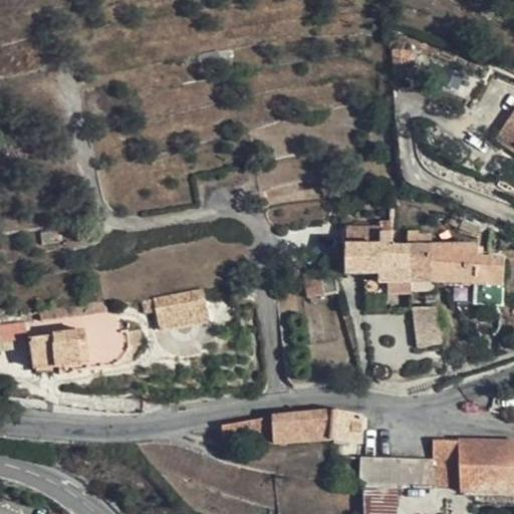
[(411,51),(393,50),(390,61),(408,63),(411,51)]
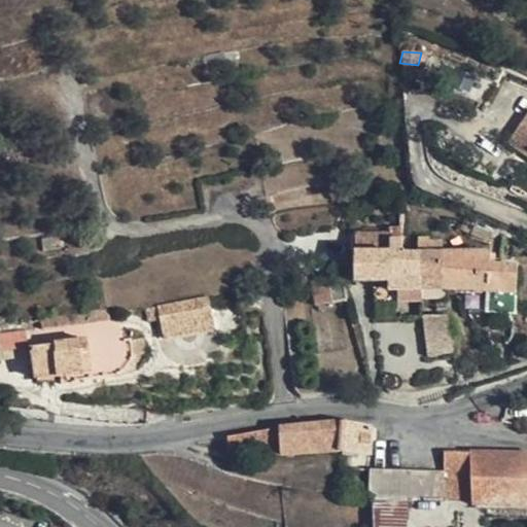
[(526,134),(519,129),(510,143),(526,154),(526,134)]
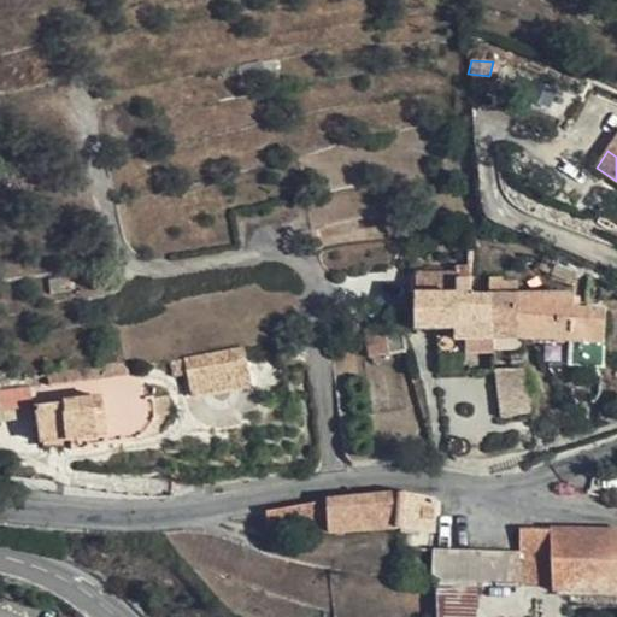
[(558,263),(539,259),(536,274),(556,276),(558,263)]
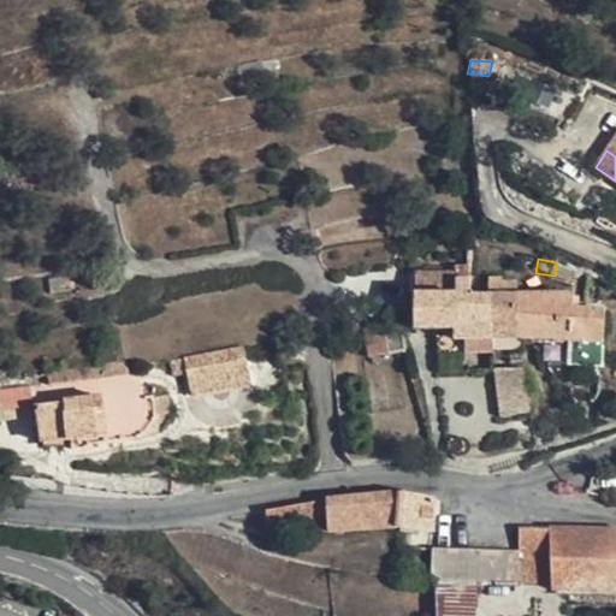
[(419,274),(419,295),(455,284),(468,279),(469,266),(455,266),(455,274),(419,274)]
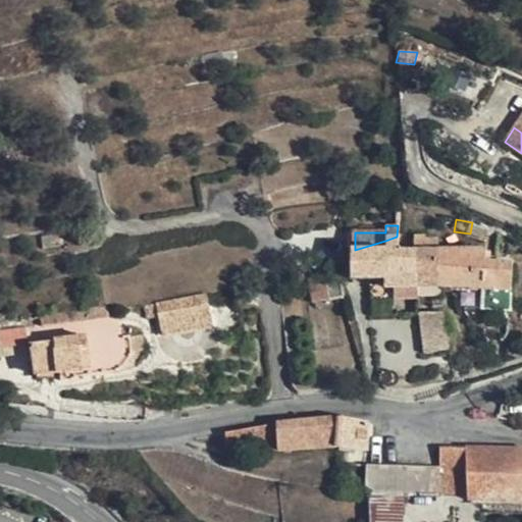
[(60,246),(58,233),(41,237),(42,248),(60,246)]
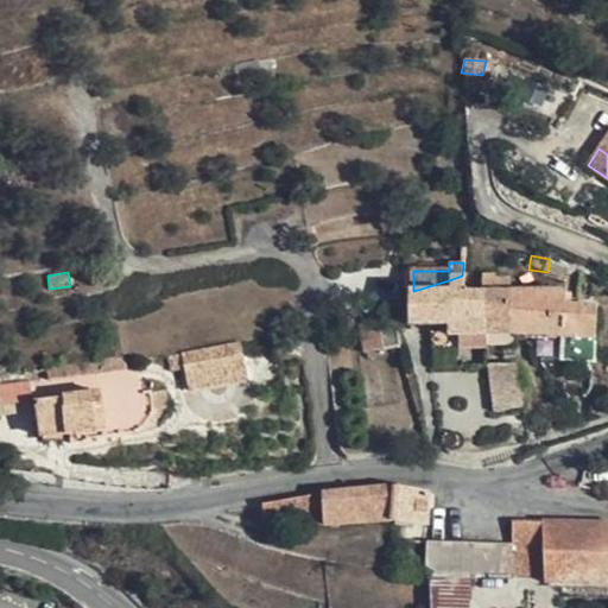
[(482,291),(486,331),(511,331),(563,335),(595,337),(596,308),(565,305),(565,291),(542,290),(521,291),(510,291),(510,278),(494,278),(494,274),(481,274),(482,291)]
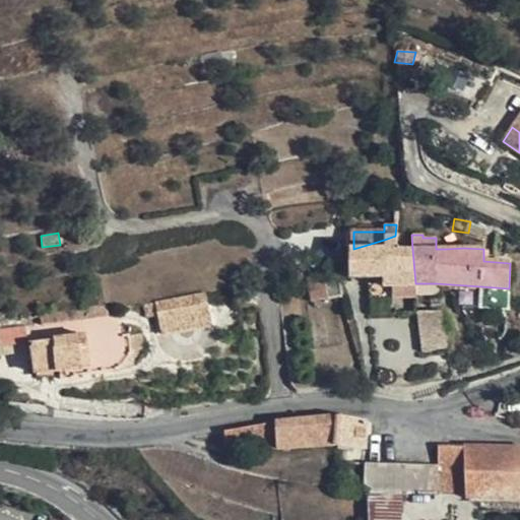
[(415,283),(412,249),(397,249),(395,236),(384,240),(353,249),(348,250),(348,271),(348,276),(370,276),(370,297),(416,297),(415,283)]
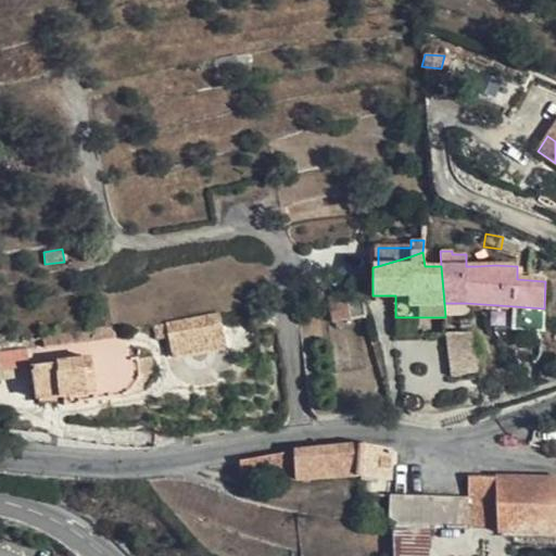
[(368,317),(363,291),(330,297),(333,321),(368,317)]
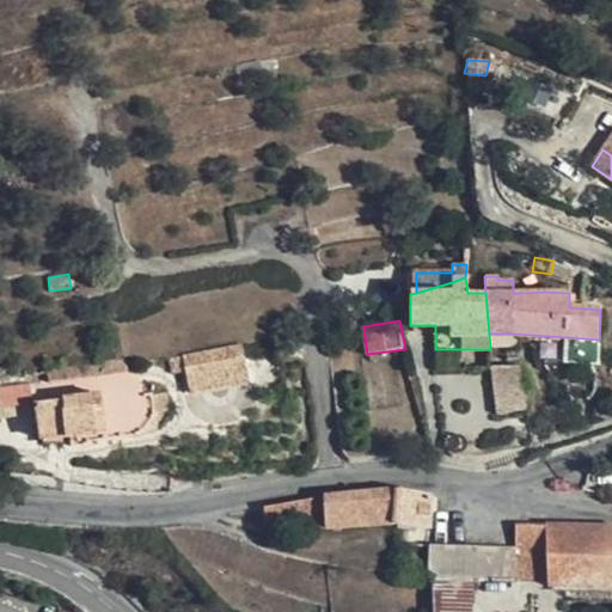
[(599,340),(567,337),(565,362),(598,363),(599,340)]
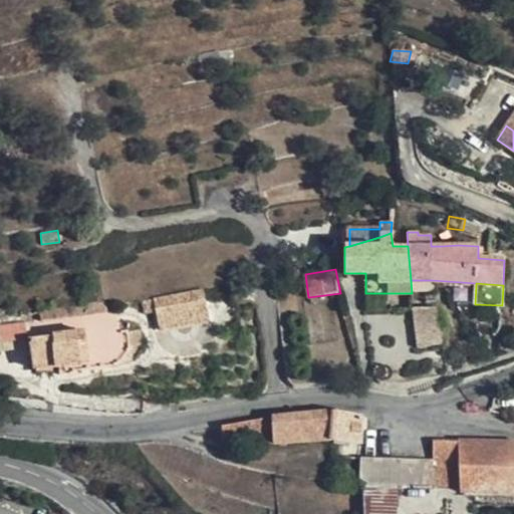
[(208,320),(203,290),(154,299),(159,328),(208,320)]
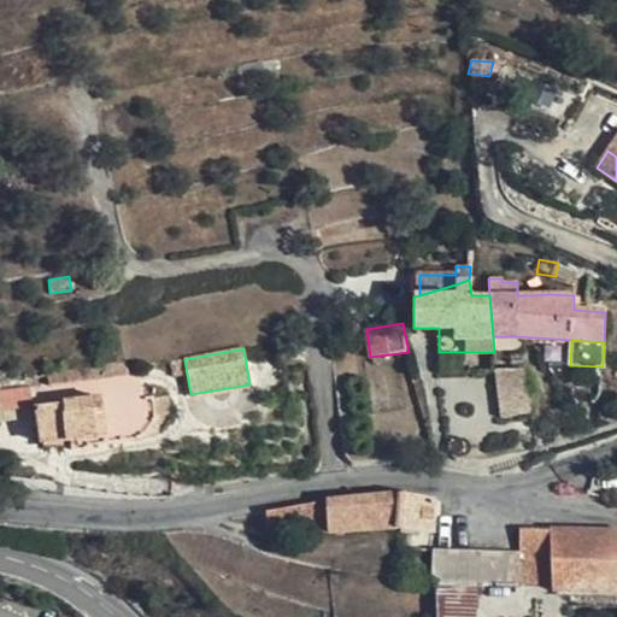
[(532,413),(524,369),(494,369),(499,418),(532,413)]
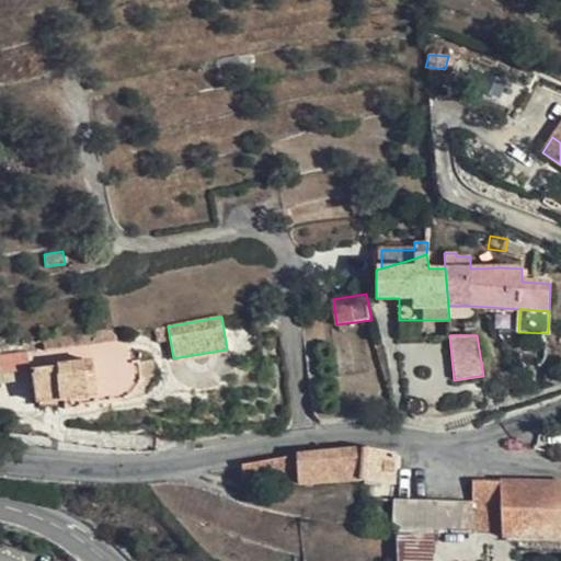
[(144,378),(140,358),(93,366),(92,361),(58,365),(58,366),(33,370),(37,402),(84,399),(84,403),(127,401),(144,378)]
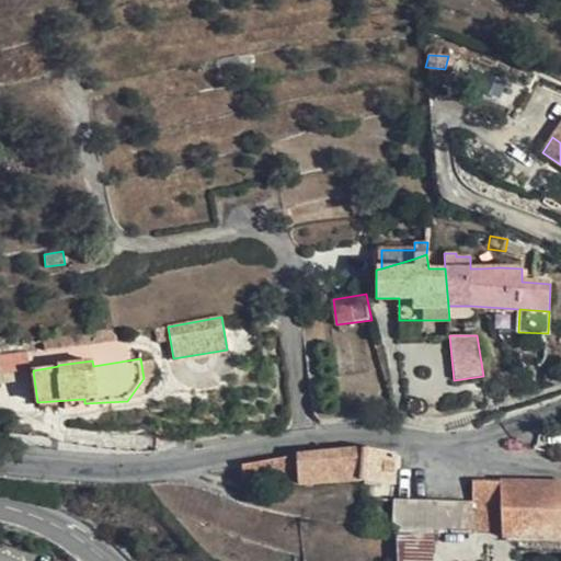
[(362,480),(363,449),(296,455),(242,465),(244,485),(298,483),(362,480)]
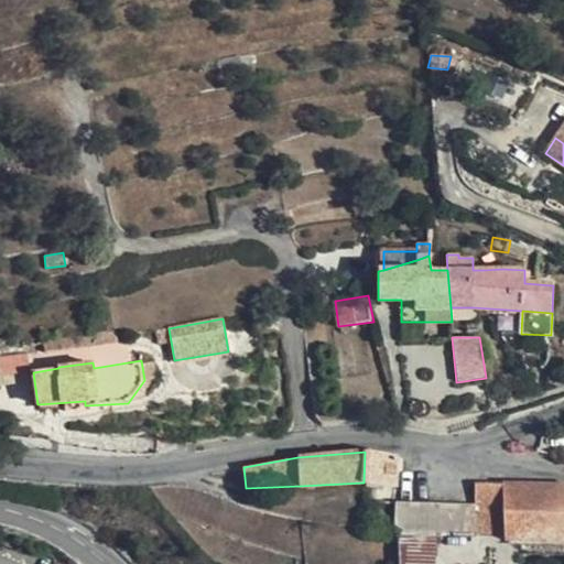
[(398,456),(365,452),(364,483),(397,487),(398,456)]
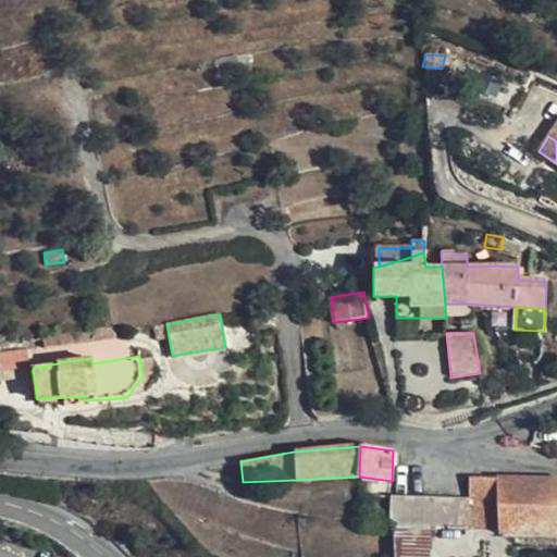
[(484,479),(470,478),(469,498),(472,498),(471,525),(498,527),(497,479),(484,479)]
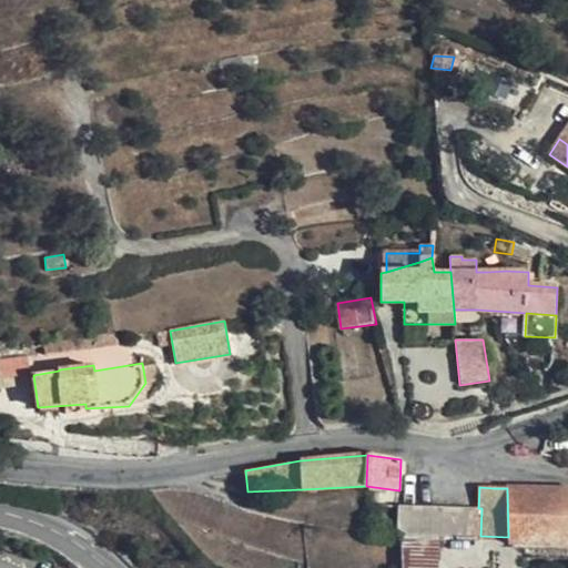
[(567,488),(507,488),(508,537),(509,544),(567,545),(567,488)]
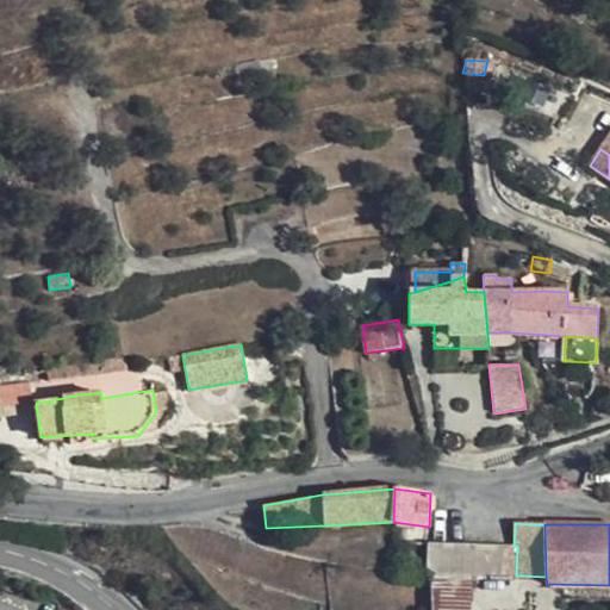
[(430,573),(431,609),(470,609),(471,573),(516,576),(517,546),(514,546),(448,543),(429,542),(428,572),(430,573)]
